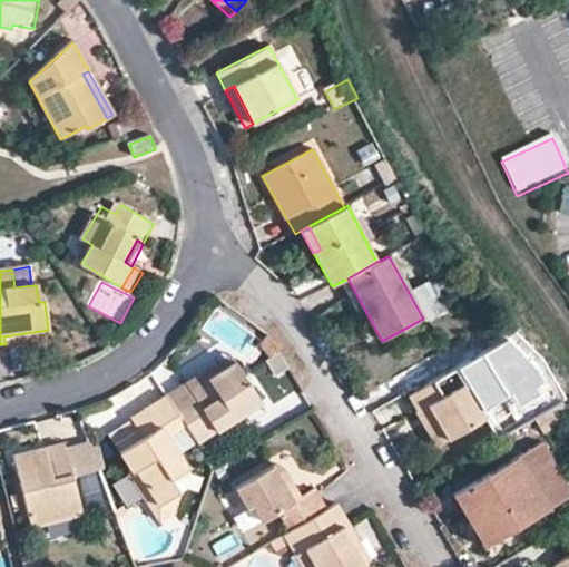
[(3,336),(6,344),(49,339),(48,330),(3,336)]
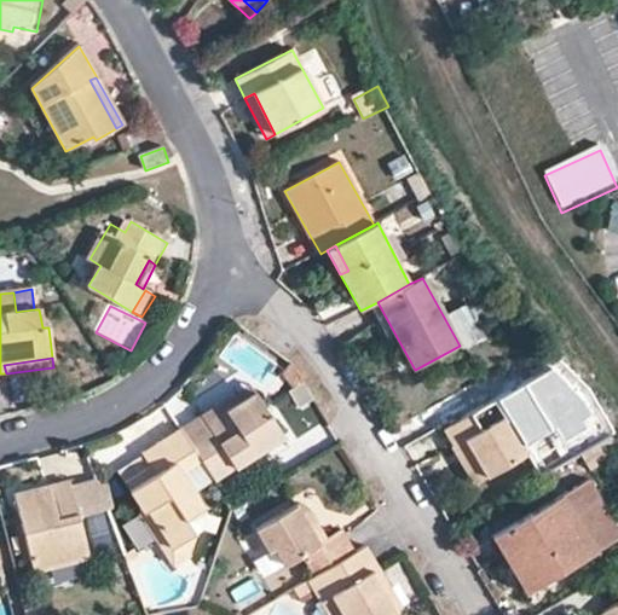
[(552,371),(496,404),(526,453),(560,435),(567,447),(589,435),(584,424),(594,419),(585,404),(552,371)]
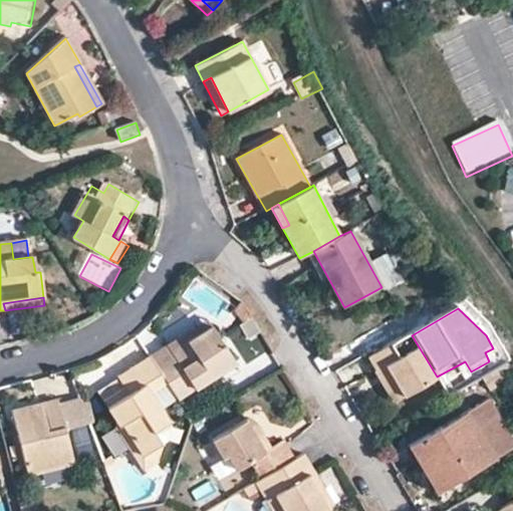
[(172,351),(225,319),(221,312),(169,344),(172,351)]
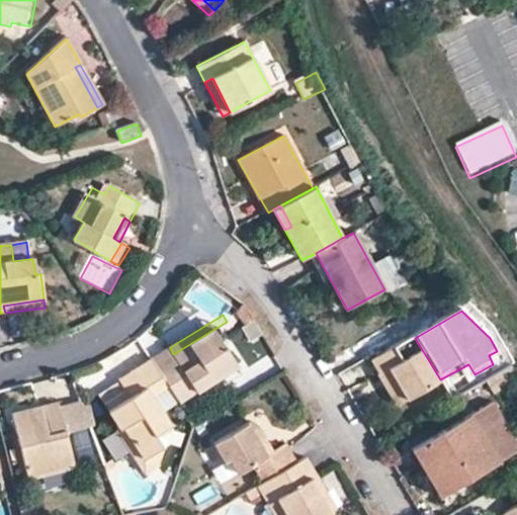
[(173,354),(170,347),(152,358),(170,385),(180,402),(250,357),(227,322),(173,354)]
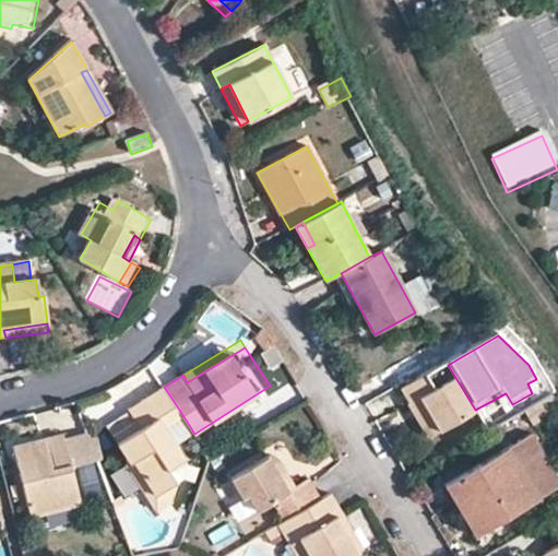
[(402,392),(410,406),(419,401),(440,436),(477,414),(475,410),(448,365),(402,392)]
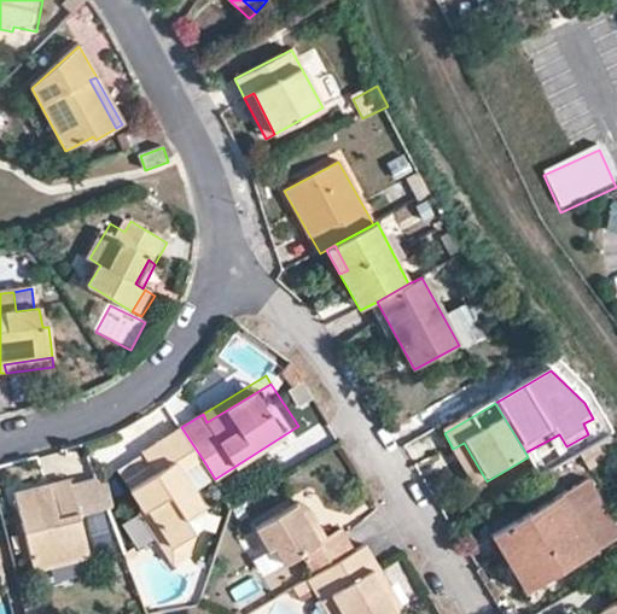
[(203,460),(181,427),(141,452),(150,466),(155,473),(129,490),(141,509),(146,508),(172,547),(195,533),(199,530),(203,508),(181,472),(203,460)]
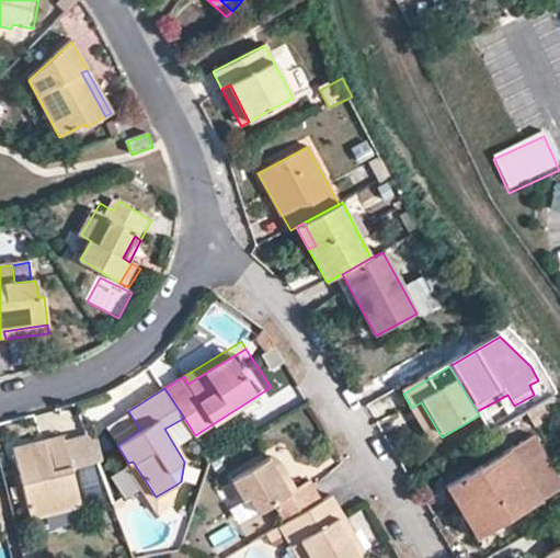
[(421,402),(411,408),(408,410),(429,445),(442,437),(421,402)]
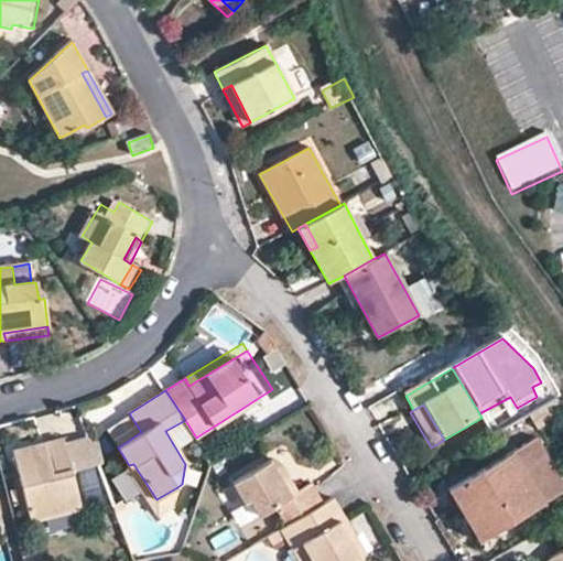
[(141,432),(137,425),(114,441),(118,448),(141,432)]
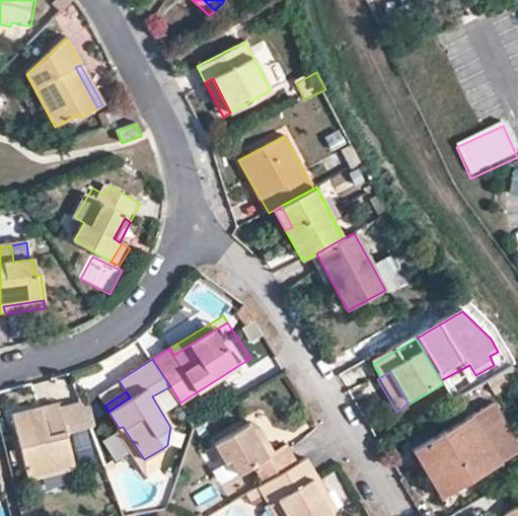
[(57,403),(13,415),(27,478),(74,466),(57,403)]
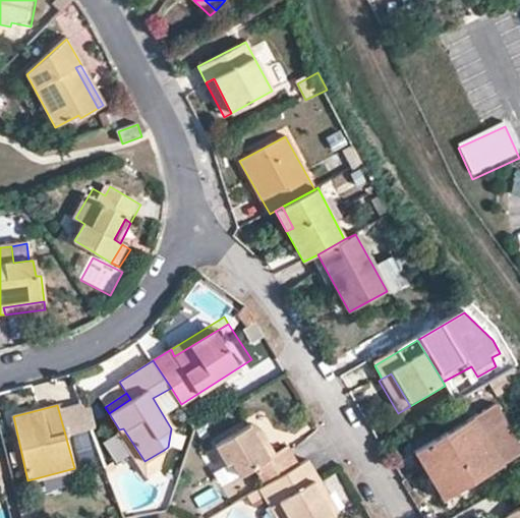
[(480,411),(459,425),(467,440),(489,425),(480,411)]
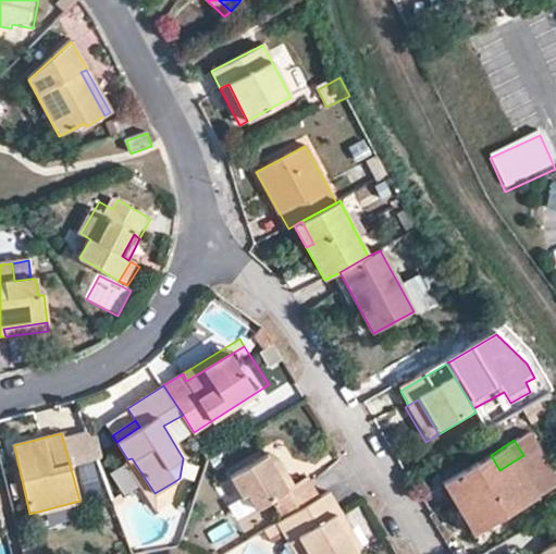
[(499,470),(491,455),(442,483),(456,506),(469,500),(484,527),(544,491),(523,455),(499,470)]
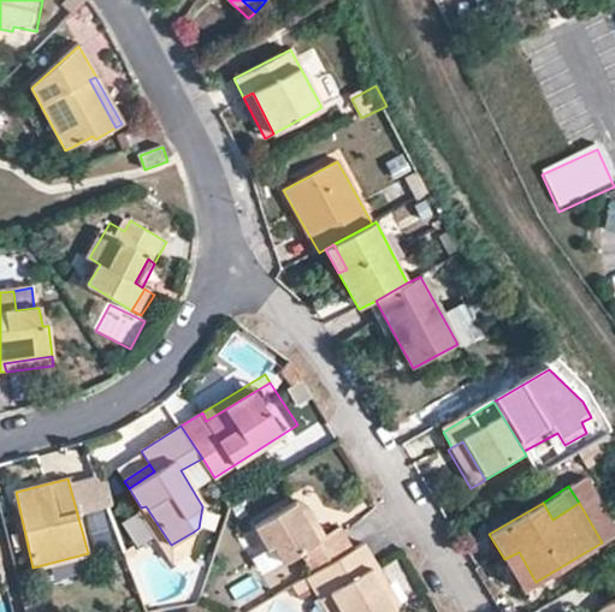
[(296,505),(293,506),(303,526),(312,522),(305,507),(302,506),(296,505)]
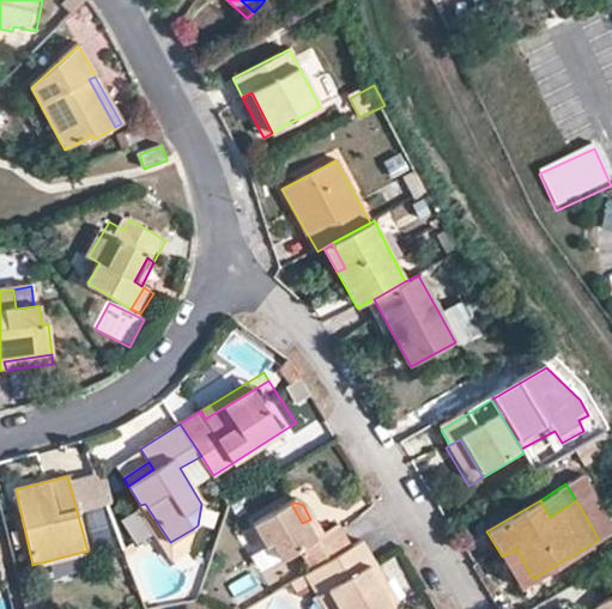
[(145,504),(140,505),(135,507),(162,547),(170,542),(145,504)]
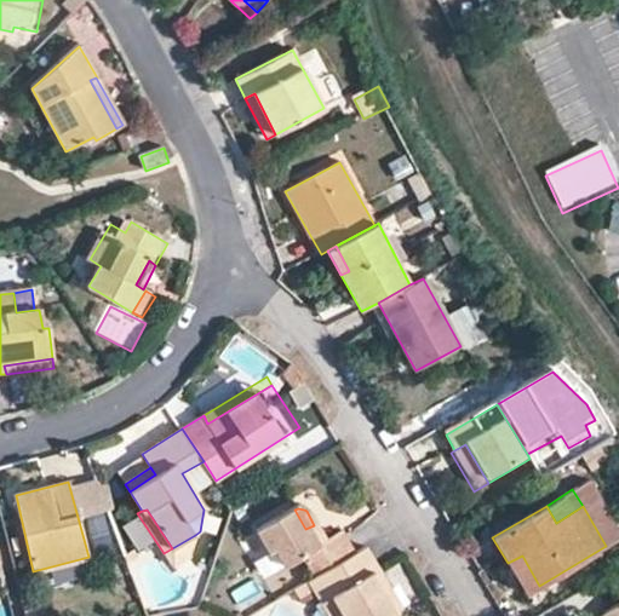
[(326,543),(314,525),(305,529),(294,510),(253,533),(265,553),(271,551),(282,569),(301,558),(314,580),(340,564),(355,554),(343,535),(326,543)]
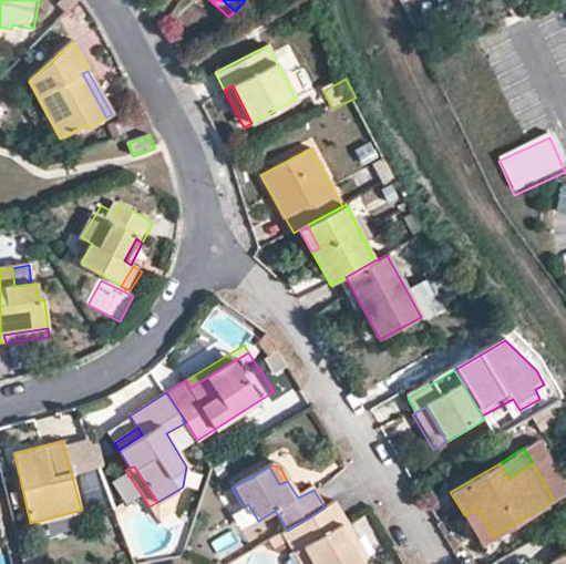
[(178,490),(157,502),(150,506),(156,518),(185,501),(178,490)]
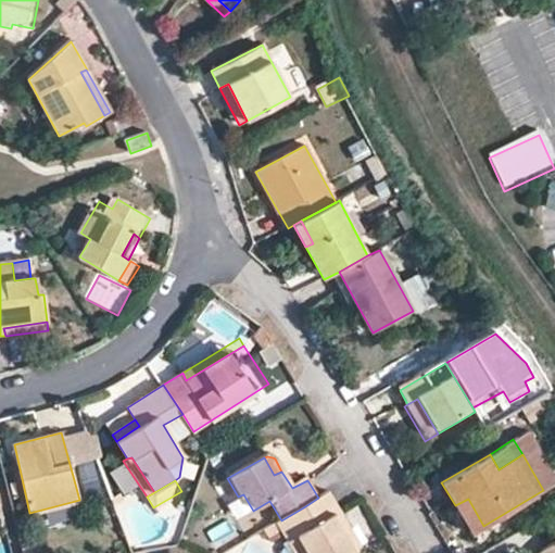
[(328,493),(318,498),(305,506),(316,525),(335,515),(357,552),(362,549),(328,493)]
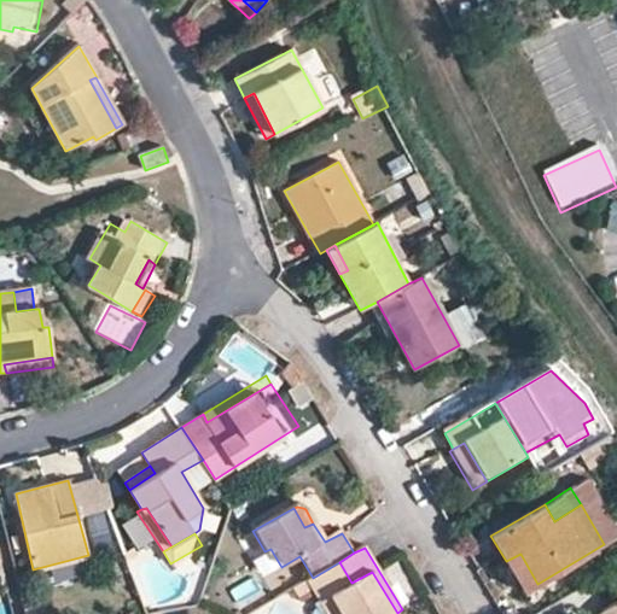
[(521,554),(506,561),(524,592),(537,584),(521,554)]
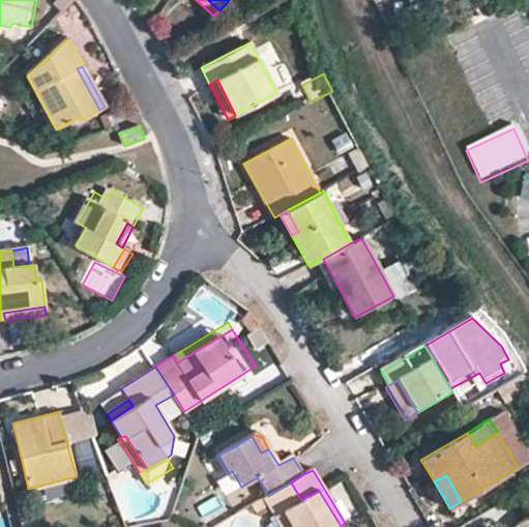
[(291,482),(268,496),(264,499),(274,517),(285,513),(292,526),(341,526),(319,491),(301,500),(291,482)]
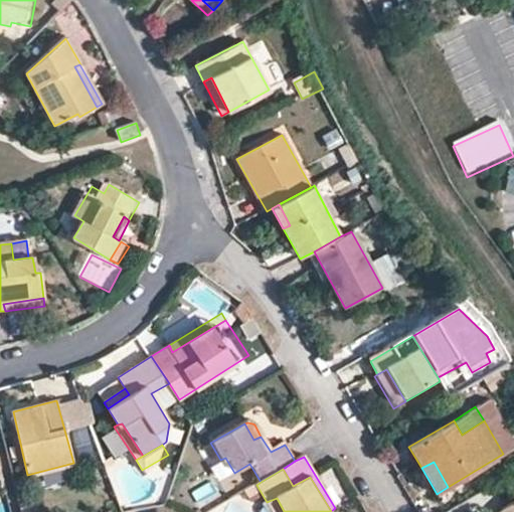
[(284,511),(277,498),(267,502),(272,511),(284,511)]
